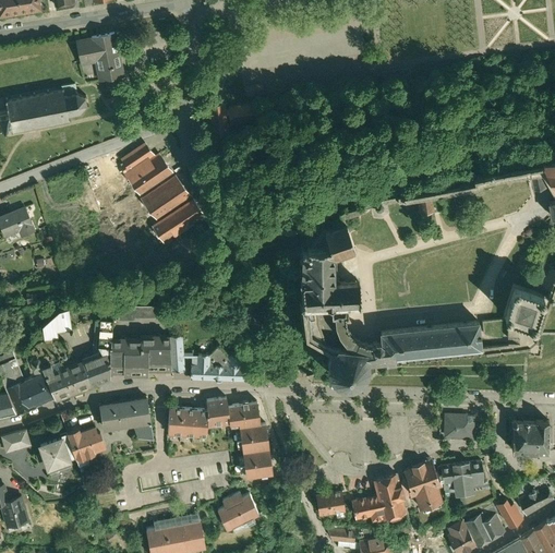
[(0,0),(0,19),(41,13),(39,0),(0,0)]
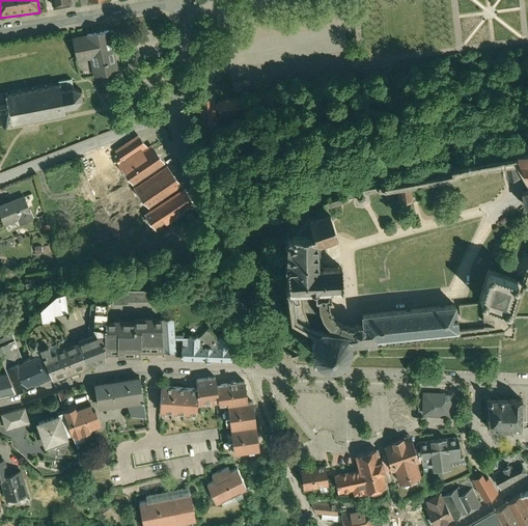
[(51,0),(53,10),(73,7),(71,0),(51,0)]
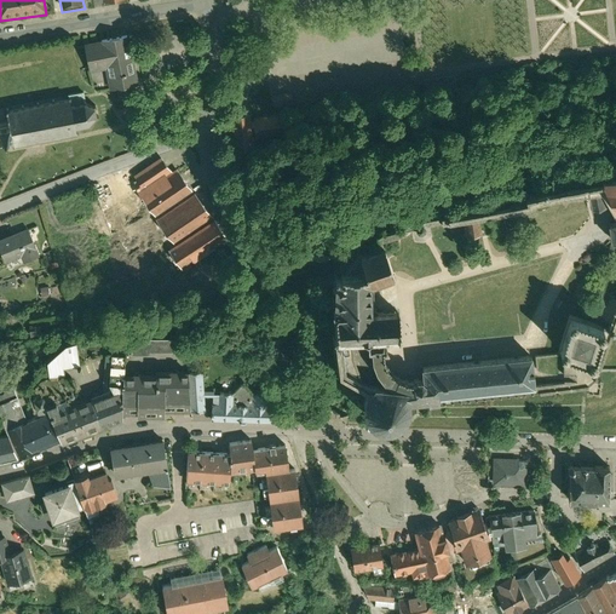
[(140,92),(130,40),(86,49),(95,92),(98,91),(99,98),(111,96),(111,98),(140,92)]
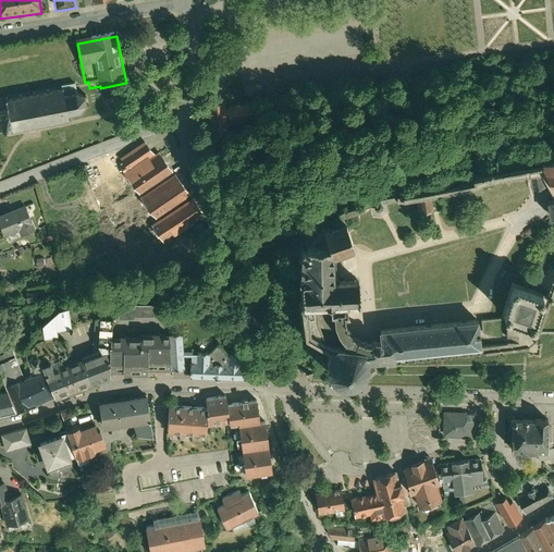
[(2,129),(13,126),(15,139),(19,138),(17,136),(28,134),(29,136),(32,136),(32,133),(42,132),(44,134),(46,134),(45,131),(56,129),(57,132),(59,132),(59,129),(71,126),(73,129),(74,126),(72,125),(72,121),(83,119),(83,122),(85,121),(84,118),(89,112),(91,113),(93,111),(89,110),(88,103),(90,102),(89,100),(86,102),(79,99),(81,96),(79,88),(65,90),(66,94),(64,96),(53,98),(52,95),(50,96),(50,98),(39,100),(39,97),(37,98),(37,100),(26,102),(25,100),(23,100),(23,103),(12,105),(12,102),(9,102),(11,115),(0,118),(2,129)]
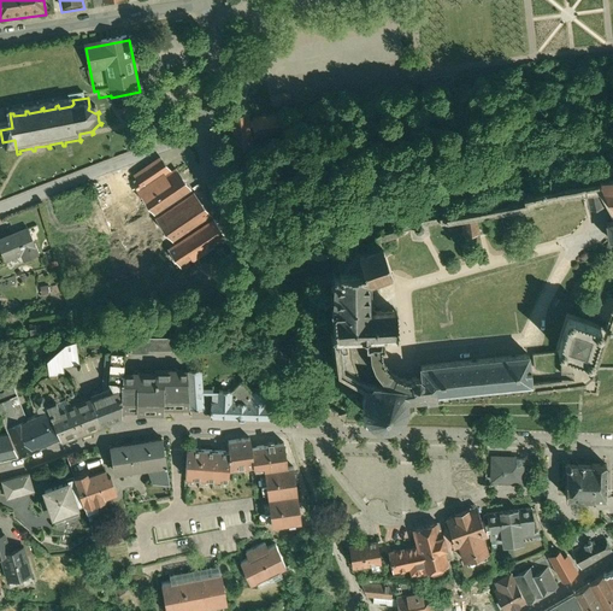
[(293,101),(275,103),(276,112),(294,111),(293,101)]
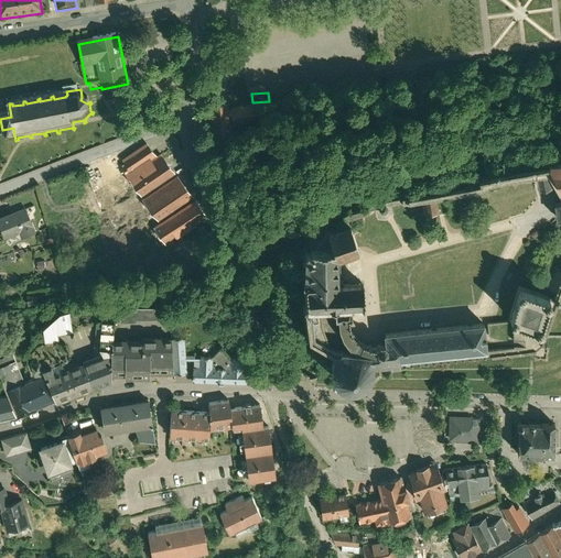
[(260,112),(233,115),(234,128),(261,126),(260,112)]
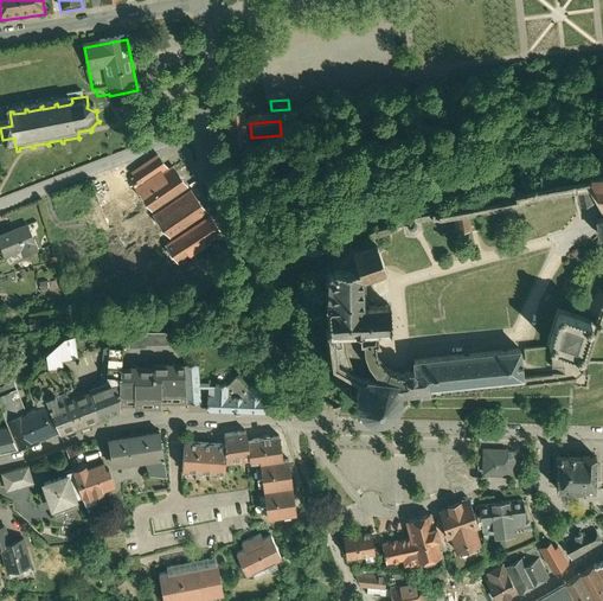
[(225,245),(175,176),(172,179),(159,161),(130,181),(135,196),(174,249),(167,254),(183,276),(225,245)]
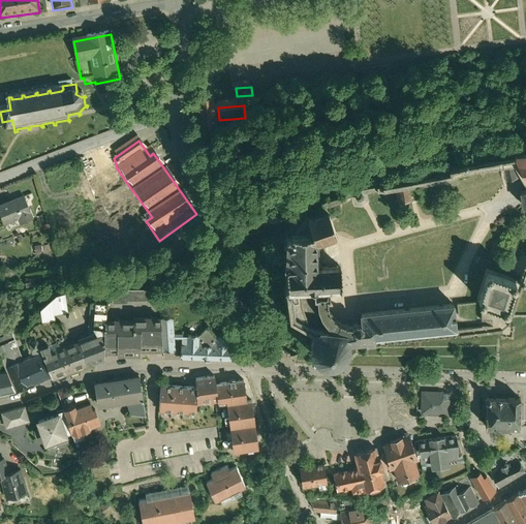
[(94,159),(86,162),(92,180),(118,171),(114,158),(112,153),(102,156),(101,154),(93,158),(94,159)]
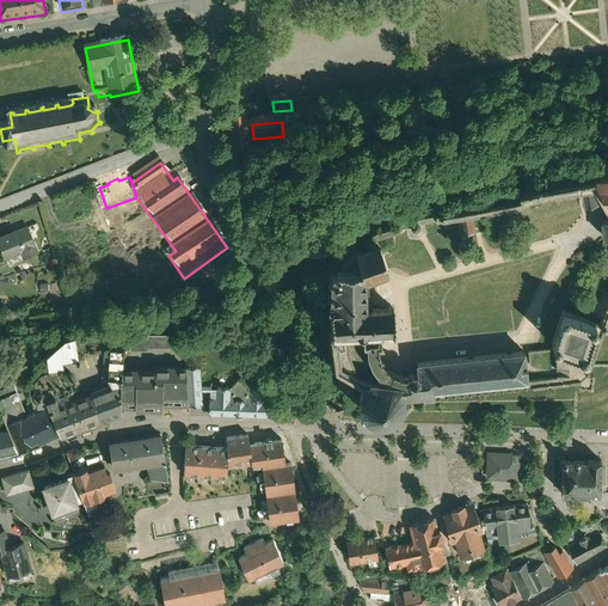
[(607,185),(590,188),(607,214),(607,185)]
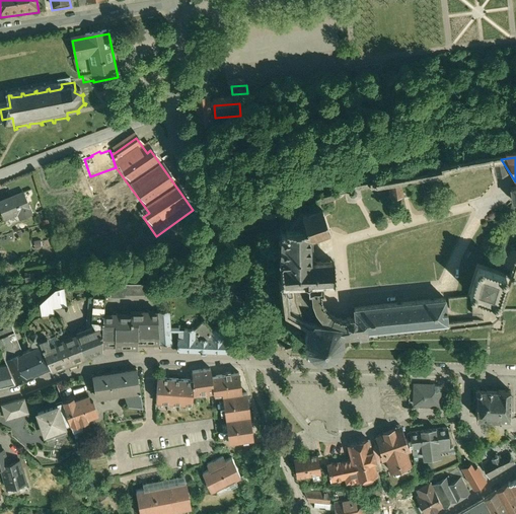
[(496,168),(498,179),(509,178),(503,167),(496,168)]
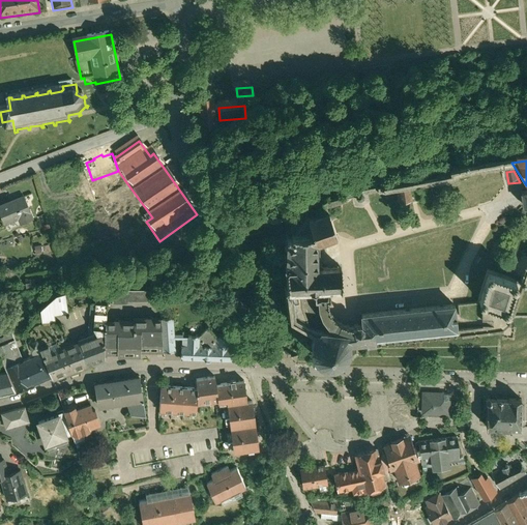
[(415,186),(400,187),(402,203),(416,202),(415,186)]
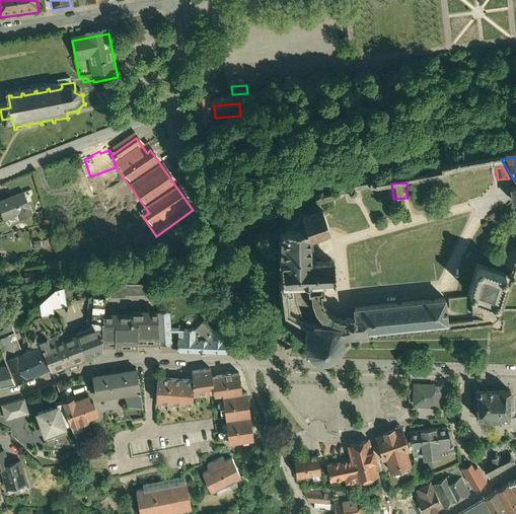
[(34,223),(24,198),(0,207),(0,215),(5,229),(18,223),(20,228),(34,223)]
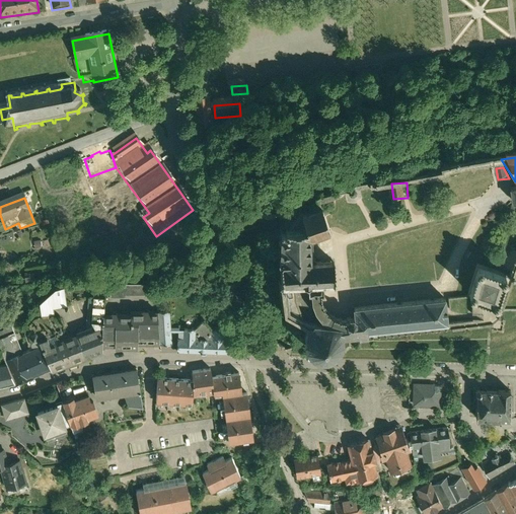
[(306,318),(314,323),(344,333),(357,332),(357,329),(441,322),(439,298),(342,305),(343,315),(338,315),(332,314),(324,312),(319,308),(316,301),(314,295),(317,295),(317,284),(332,283),(330,247),(312,247),(312,232),(330,226),(329,223),(321,198),(299,205),(304,221),(300,222),(283,224),(273,228),(274,283),(295,284),(295,295),(298,295),(298,301),(299,308),(302,313),(306,318)]
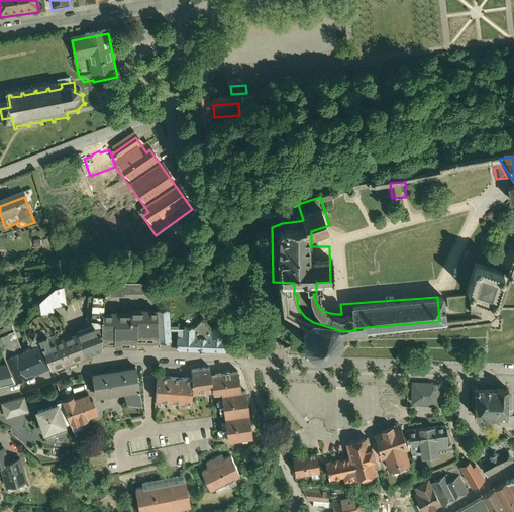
[(472,293),(495,301),(505,273),(478,264),(468,291),(472,293)]
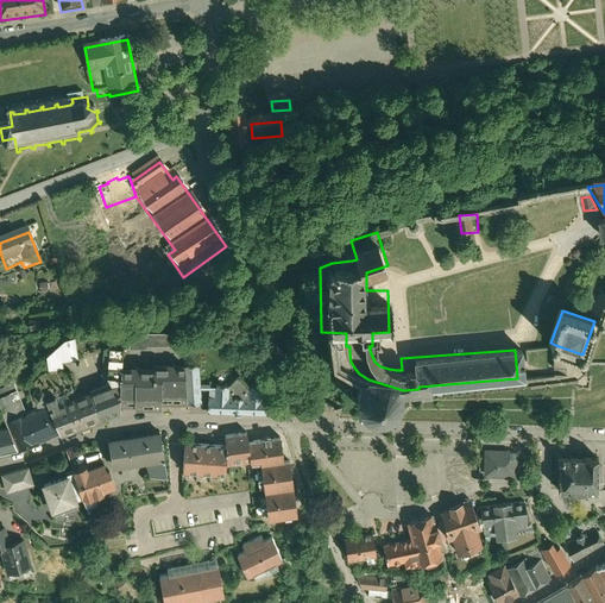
[(147,350),(174,351),(174,337),(147,337),(147,340),(131,340),(131,353),(147,353),(147,350)]
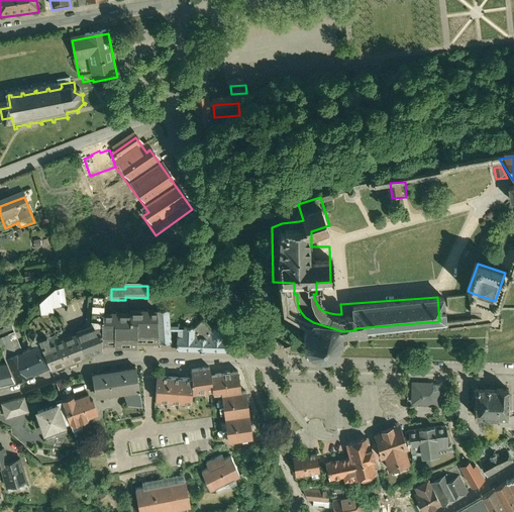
[(67,304),(64,288),(56,289),(39,303),(41,316),(54,314),(52,306),(67,304)]
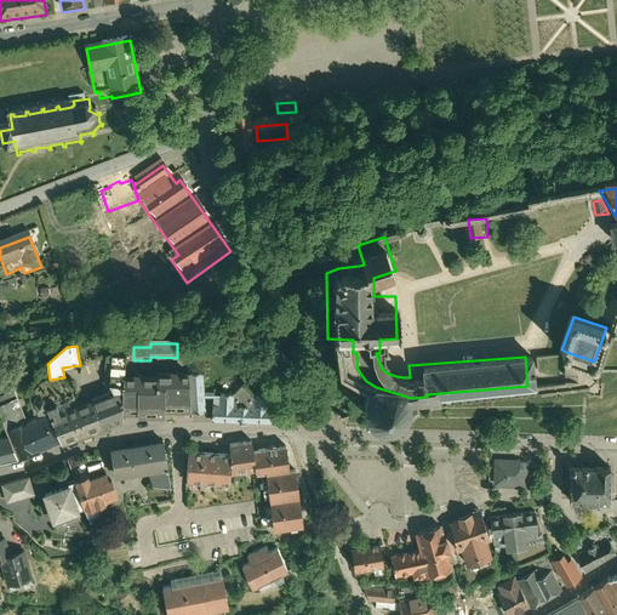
[(124,383),(124,377),(125,358),(110,357),(109,383),(114,391),(124,383)]
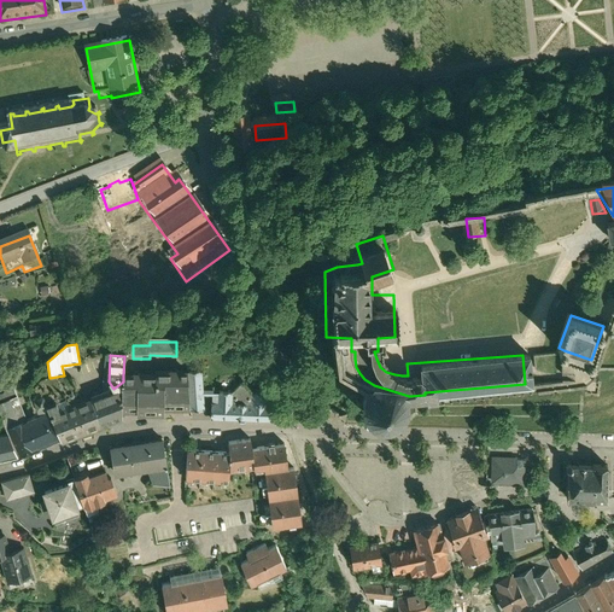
[(163,412),(187,412),(187,371),(156,372),(156,374),(123,376),(123,382),(122,398),(122,412),(136,412),(136,417),(163,417),(163,412)]
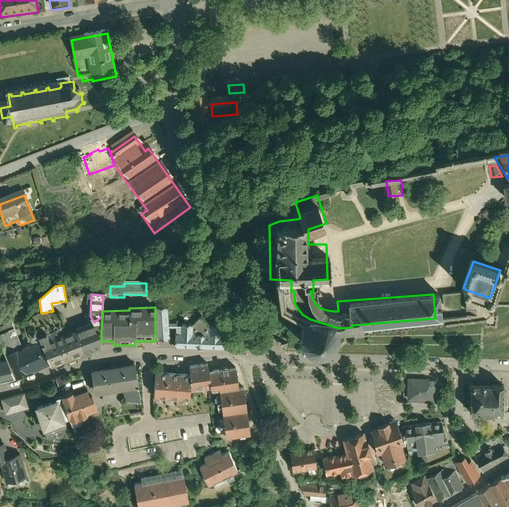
[(158,344),(170,344),(169,330),(169,327),(167,309),(156,309),(158,344)]
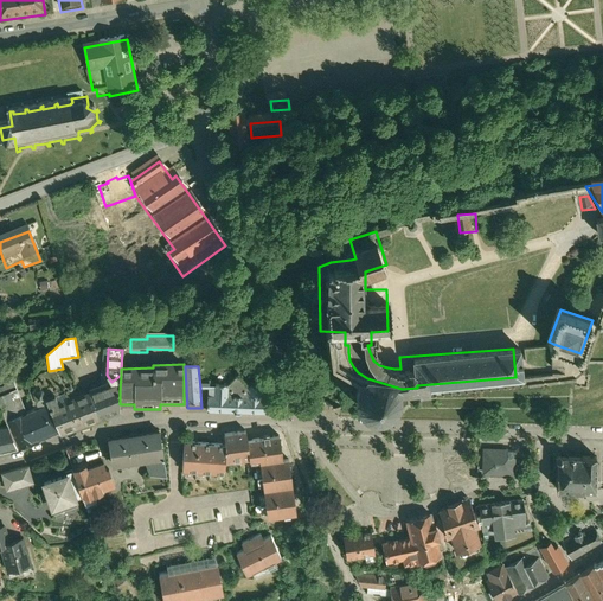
[(207,417),(269,419),(269,409),(269,401),(261,401),(261,388),(248,388),(238,376),(228,388),(215,388),(200,388),(200,391),(209,392),(209,400),(207,400),(207,417)]
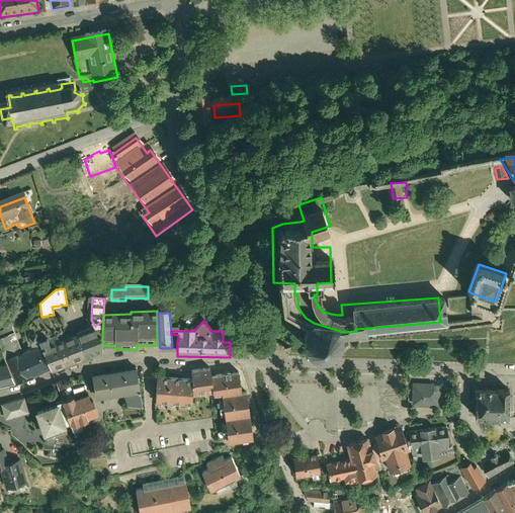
[(343,338),(343,332),(314,323),(306,322),(304,325),(301,331),(301,338),(304,345),(309,351),(317,355),(325,355),(334,352),(340,346),(341,342),(343,338)]
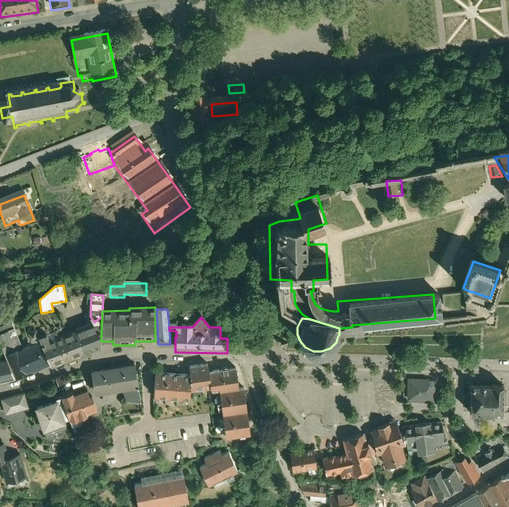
[(85,354),(101,348),(101,341),(101,330),(98,322),(77,331),(85,354)]
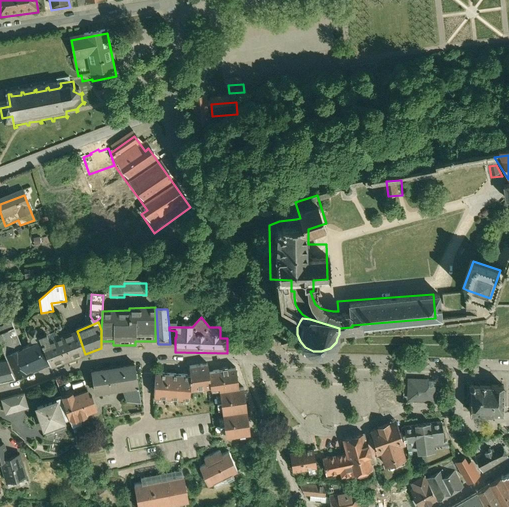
[(0,328),(0,338),(6,355),(18,382),(30,377),(29,375),(51,366),(41,341),(22,348),(13,324),(0,328)]
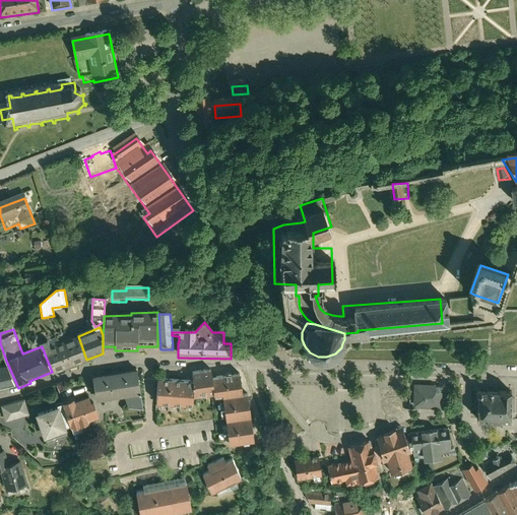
[(40,342),(39,340),(36,332),(27,335),(31,345),(40,342)]
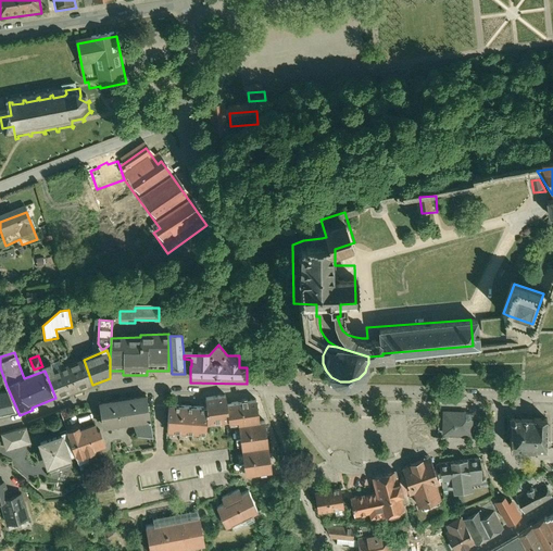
[(93,387),(92,385),(84,360),(54,371),(50,362),(41,364),(42,366),(45,371),(55,398),(57,401),(93,387)]
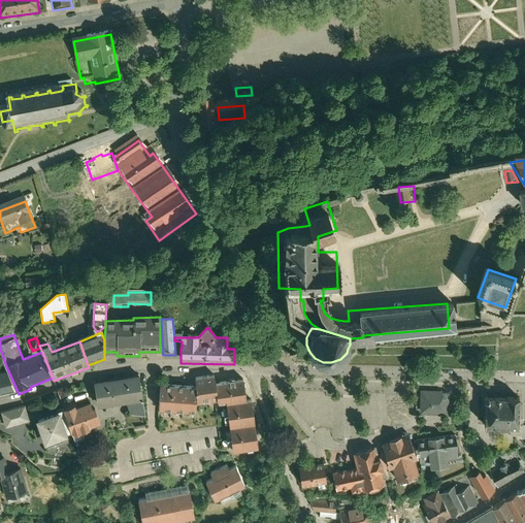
[(0,396),(15,393),(7,372),(0,373),(0,396)]
